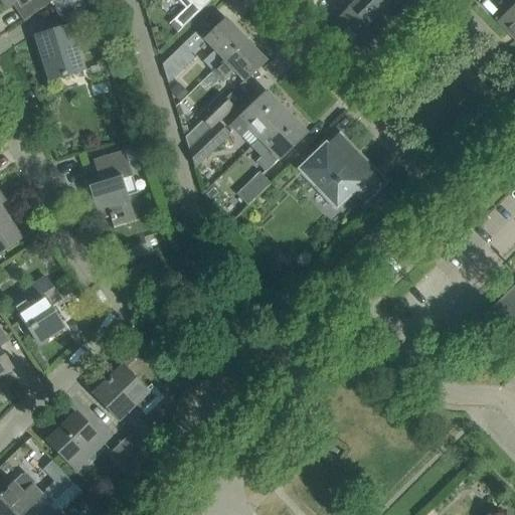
[(49,3),(54,0),(0,0),(6,9),(16,2),(26,17),(22,20),(23,21),(49,3)]
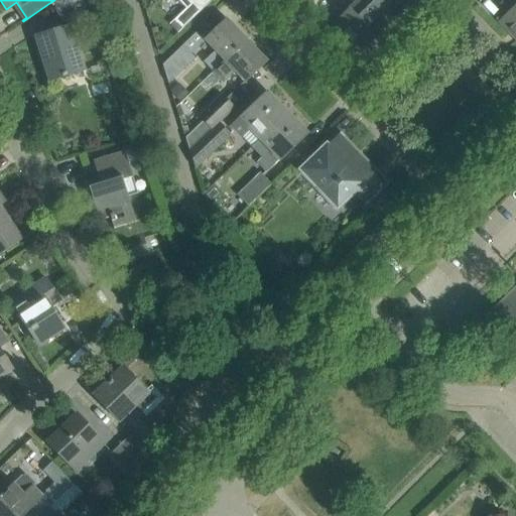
[(63,23),(85,8),(82,0),(54,0),(49,3),(63,23)]
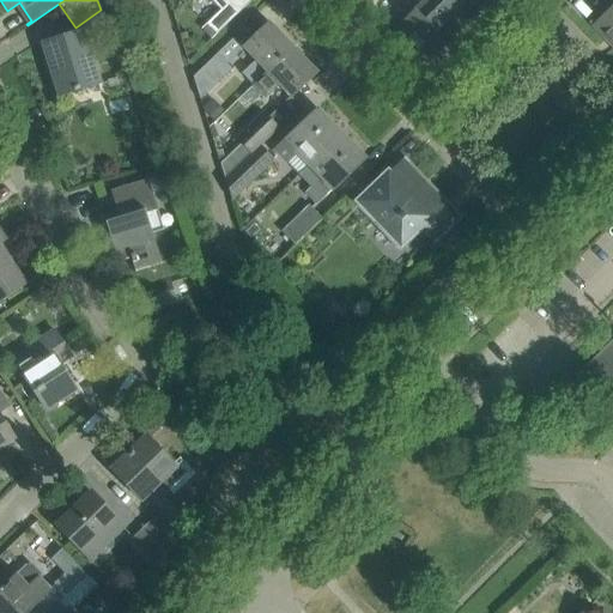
[(214,0),(223,8),(206,23),(217,34),(252,1),(249,0),(214,0)]
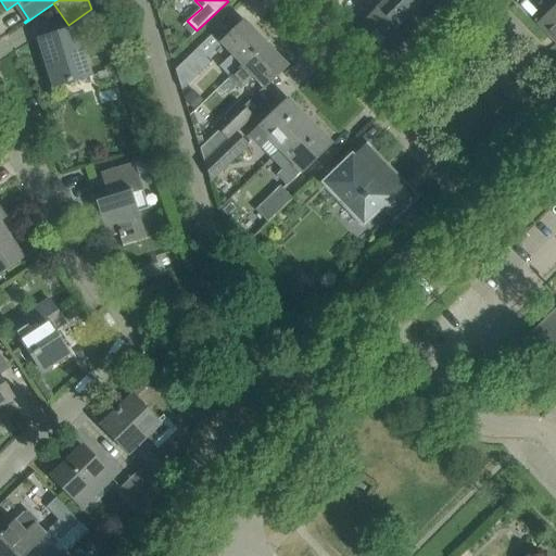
[(413,0),(383,0),(382,2),(411,33),(412,34),(419,26),(418,25),(428,15),(413,0)]
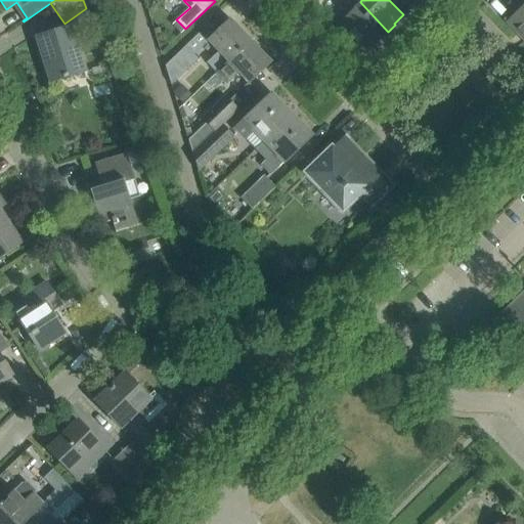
[(389,0),(403,14),(409,8),(411,9),(421,0),(389,0)]
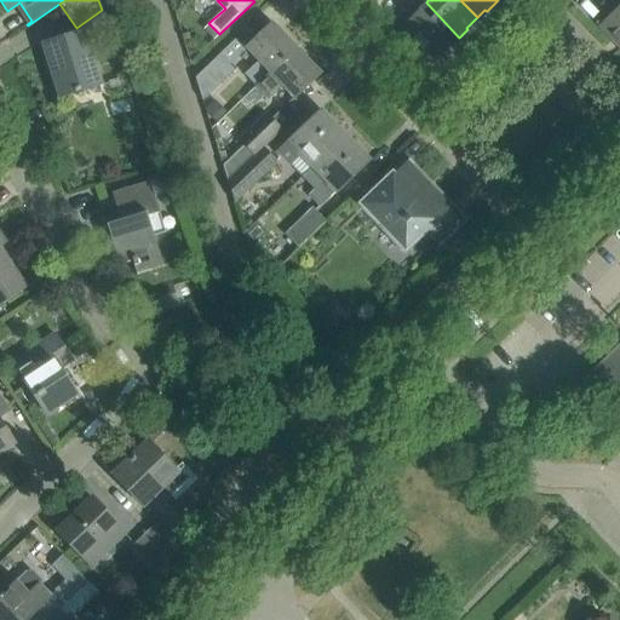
[(426,3),(396,30),(430,65),(440,56),(458,36),(426,3)]
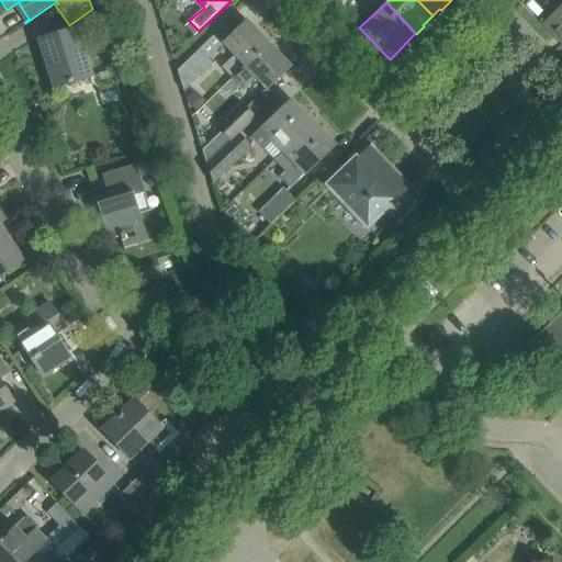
[(561,4),(551,14),(549,12),(540,22),(561,44),(561,4)]
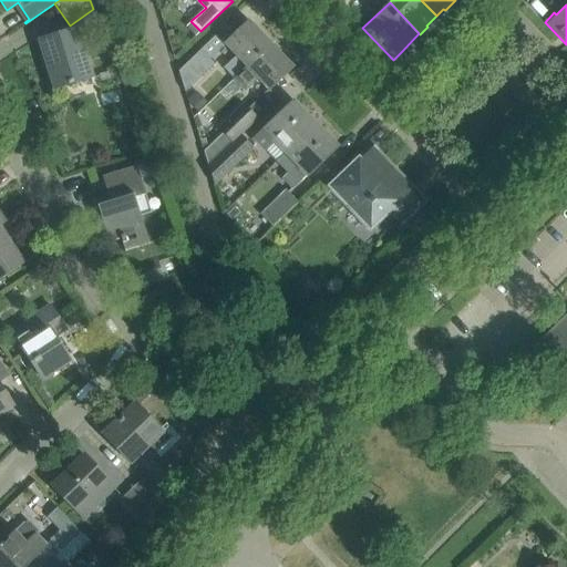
[(223,68),(234,79),(270,44),(249,21),(225,44),(216,34),(178,71),(185,92),(214,64),(209,59),(224,45),(235,57),(223,68)]
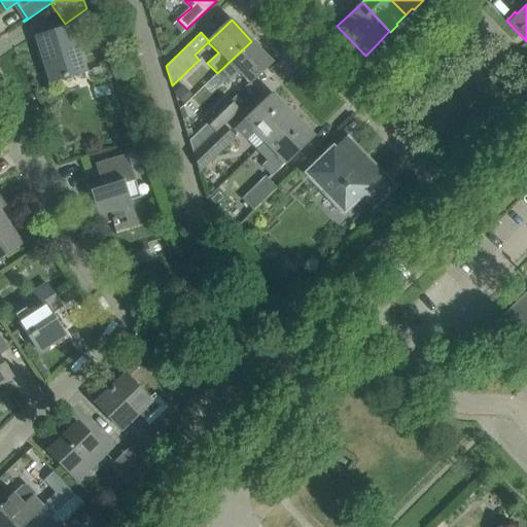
[(36,37),(50,82),(84,72),(71,27),(36,37)]
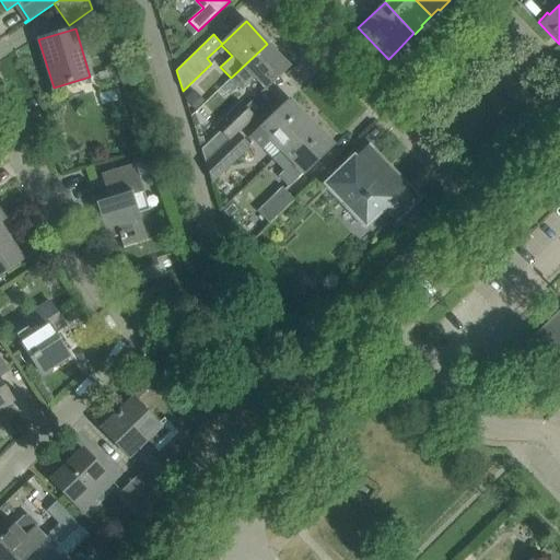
[(442,44),(434,36),(426,44),(433,53),(442,44)]
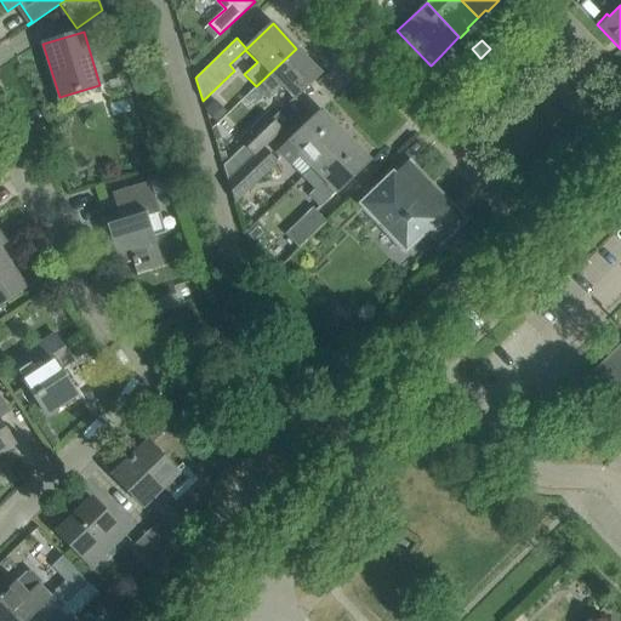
[(320,73),(296,49),(256,86),(267,98),(281,85),(294,98),(320,73)]
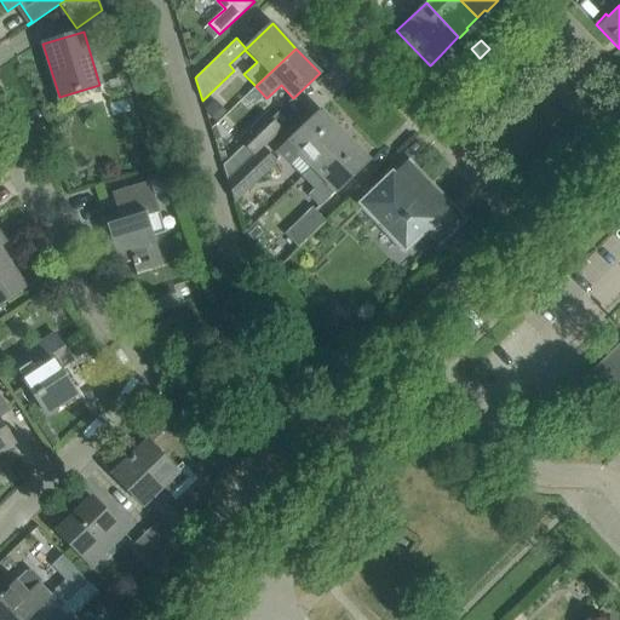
[(303,108),(293,98),(270,120),(265,114),(239,139),(244,144),(222,166),(228,182),(263,147),(303,108)]
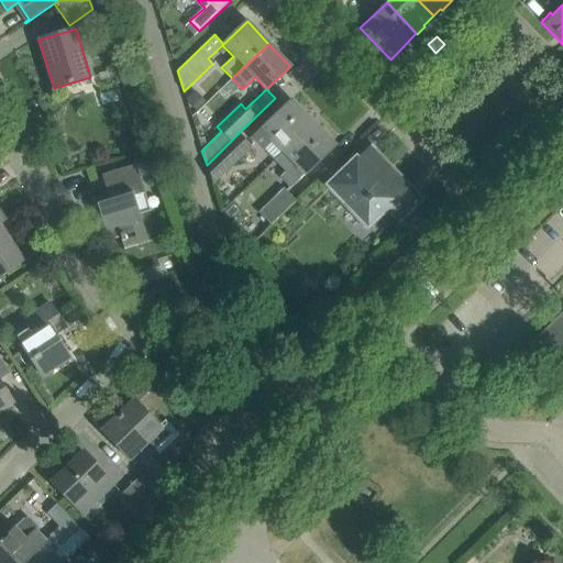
[(273,139),(284,151),(312,123),(290,101),(253,138),(264,148),(273,139)]
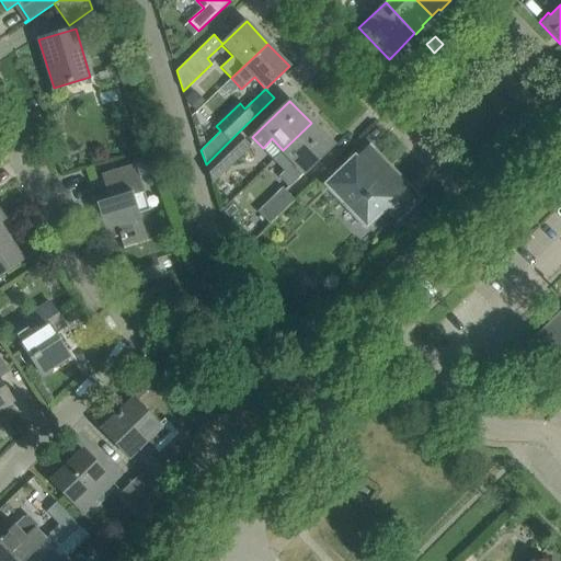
[(294,161),(278,176),(288,187),(332,146),(311,123),(283,150),(294,161)]
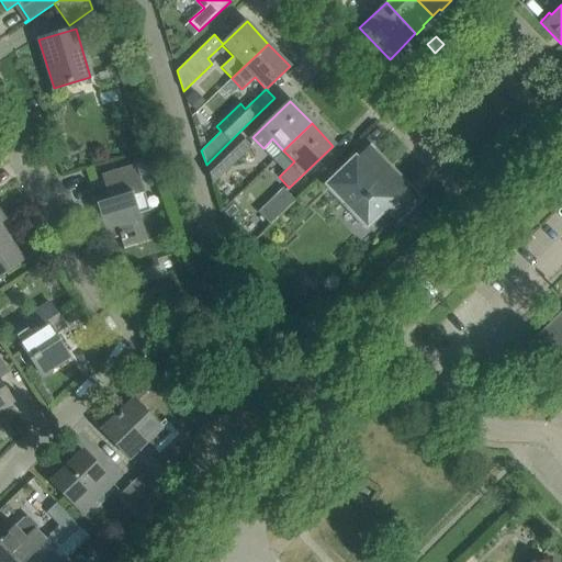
[(206,165),(212,183),(250,146),(238,133),(206,165)]
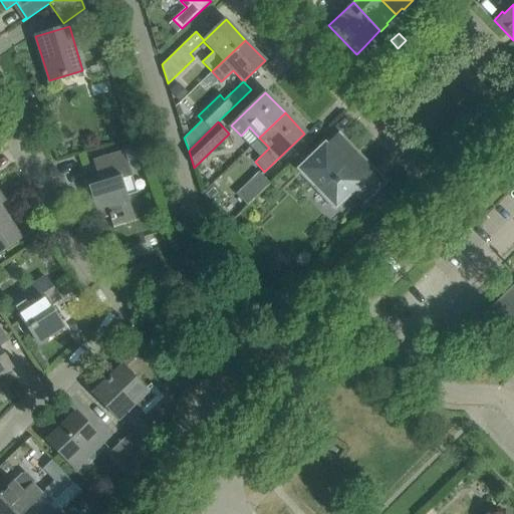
[(303,172),(333,203),(329,206),(331,209),(352,189),(363,200),(381,183),(336,136),(315,156),(307,148),(289,165),(300,176),(303,172)]
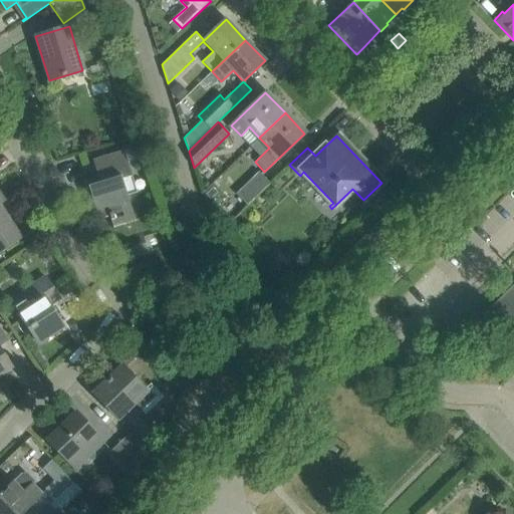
[(136,192),(132,177),(123,151),(92,160),(99,183),(88,186),(98,220),(109,217),(113,228),(135,221),(126,195),(136,192)]
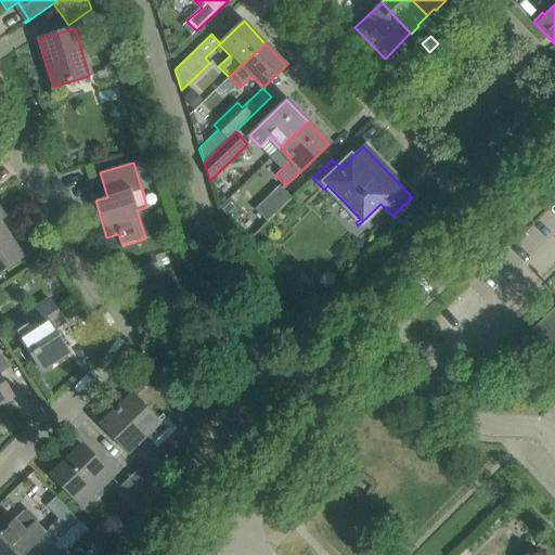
[(268,222),(292,198),(280,185),(255,209),(268,222)]
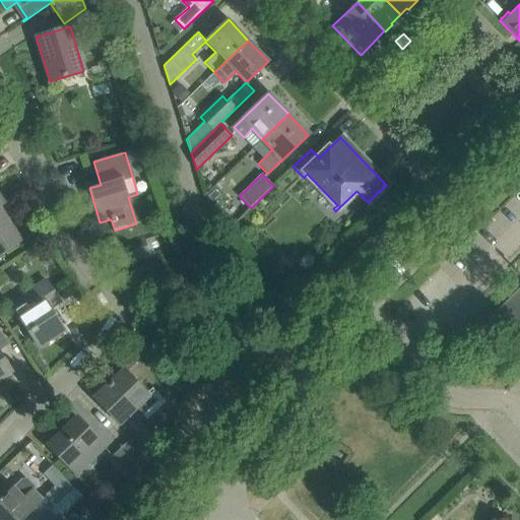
[(0,256),(19,244),(3,219),(6,217),(0,208),(0,207),(2,206),(0,206),(0,256)]
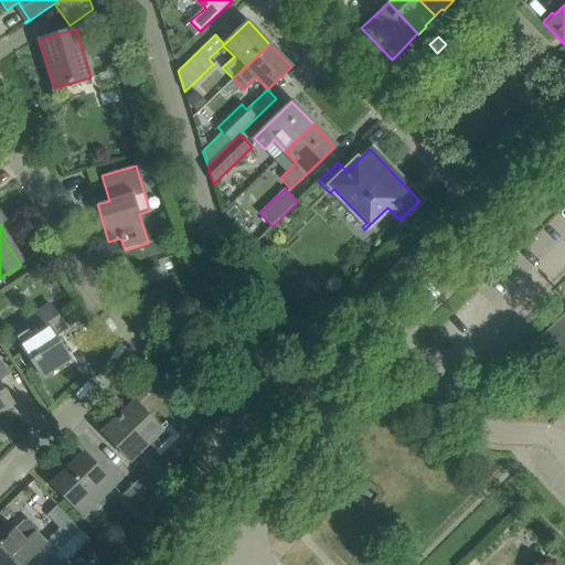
[(65,329),(50,305),(25,320),(35,336),(21,345),(42,377),(70,360),(54,336),(65,329)]
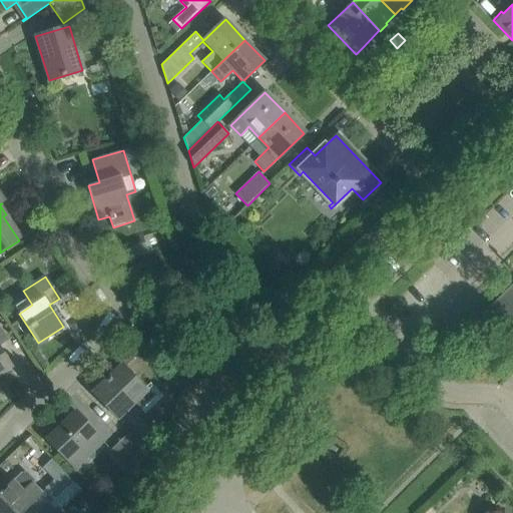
[(512,286),(490,309),(512,333),(512,335),(510,339),(512,342),(512,286)]
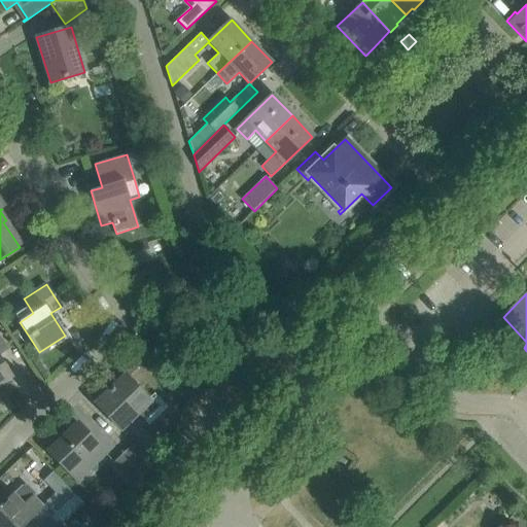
[(0,359),(0,354),(8,349),(0,337),(0,384),(11,377),(0,359)]
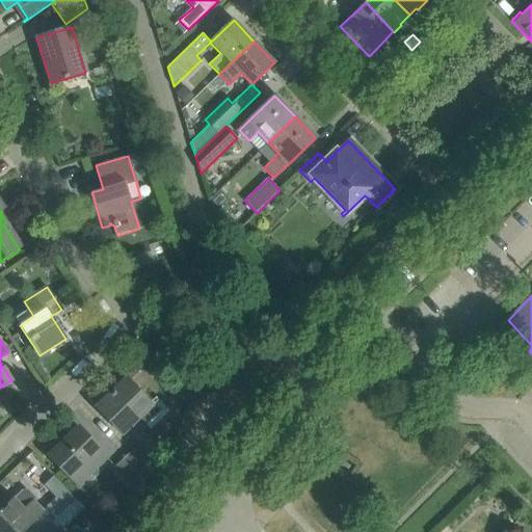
[(98,407),(123,434),(139,419),(150,430),(169,411),(158,399),(152,405),(127,379),(98,407)]
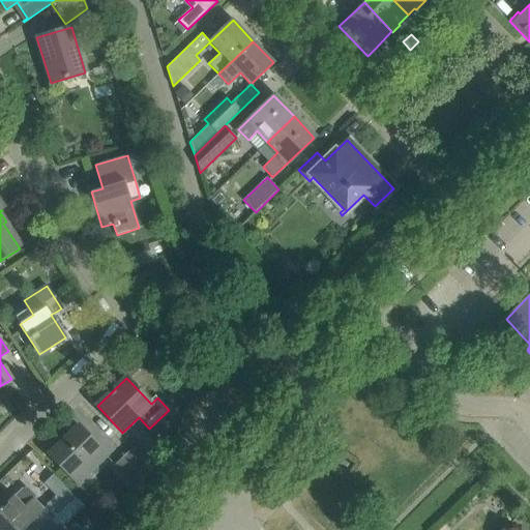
[(105,453),(78,424),(48,453),(81,489),(92,478),(86,471),(105,453)]
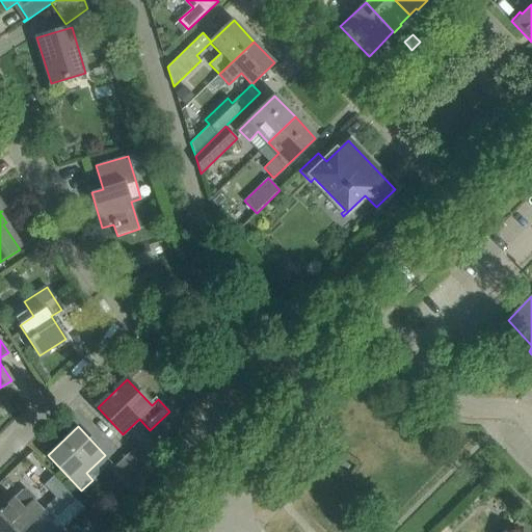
[(135,447),(123,459),(143,480),(156,468),(135,447)]
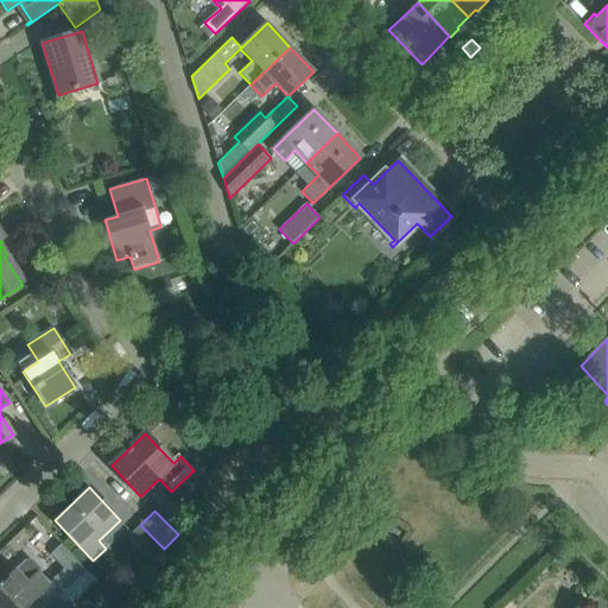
[(164,549),(140,525),(130,536),(152,559),(164,549)]
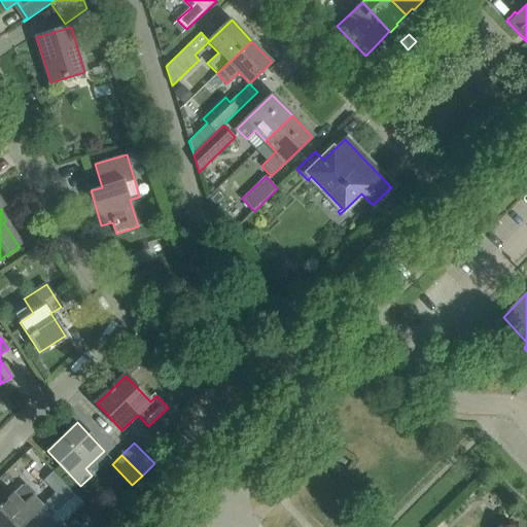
[(340,457),(337,461),(344,465),(347,461),(340,457)]
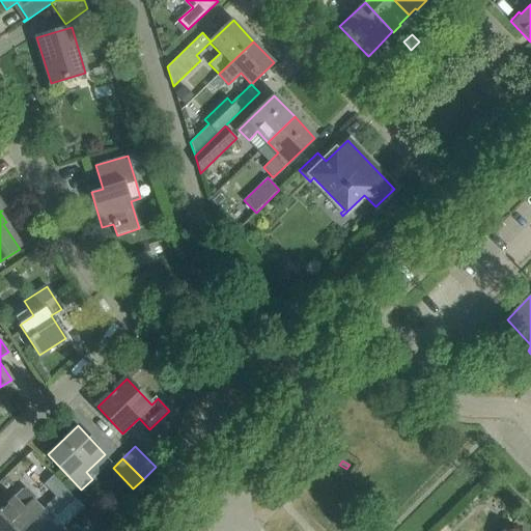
[(43,510),(52,520),(76,498),(53,475),(44,484),(56,497),(43,510)]
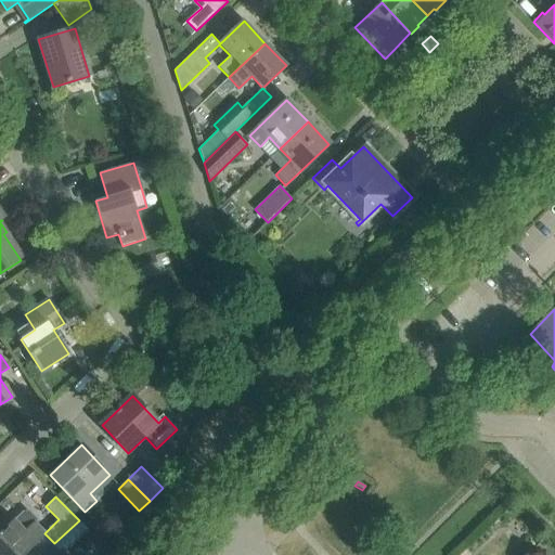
[(35,525),(36,520),(28,512),(23,513),(0,534),(0,554),(22,554),(43,534),(35,525)]
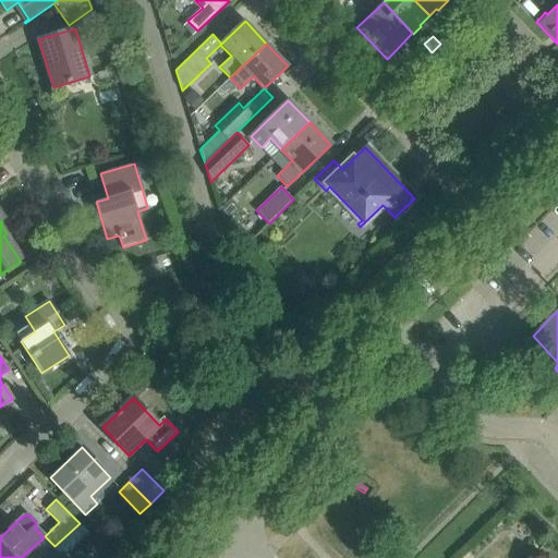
[(85,529),(80,523),(55,546),(63,556),(85,535),(85,529)]
